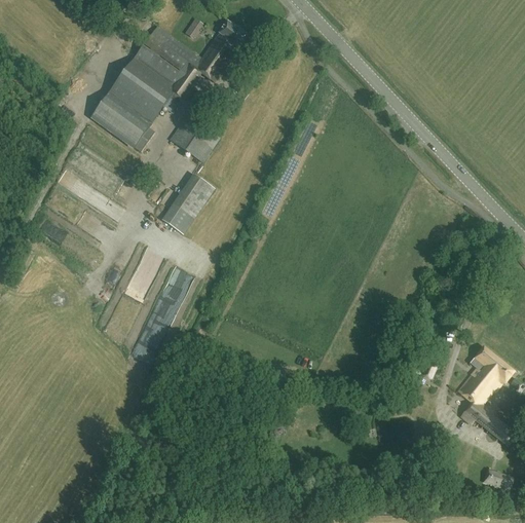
[(228,20),(202,57),(157,25),(102,103),(99,101),(98,103),(100,105),(92,115),(142,150),(155,131),(150,126),(166,103),(175,109),(202,72),(217,82),(236,52),(233,50),(247,31),(228,20)]
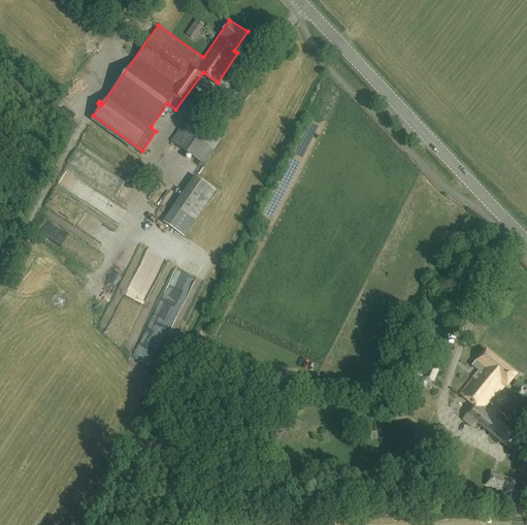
[(223,136),(209,127),(230,98),(220,91),(210,103),(208,102),(196,118),(190,113),(172,138),(204,162),(223,136)]
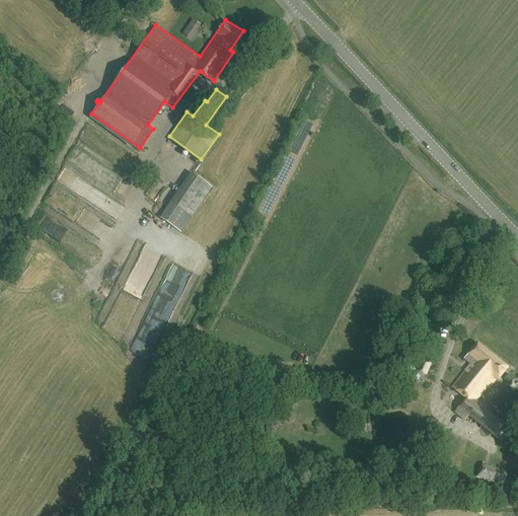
[(291,153),(289,160),(297,162),(299,156),(291,153)]
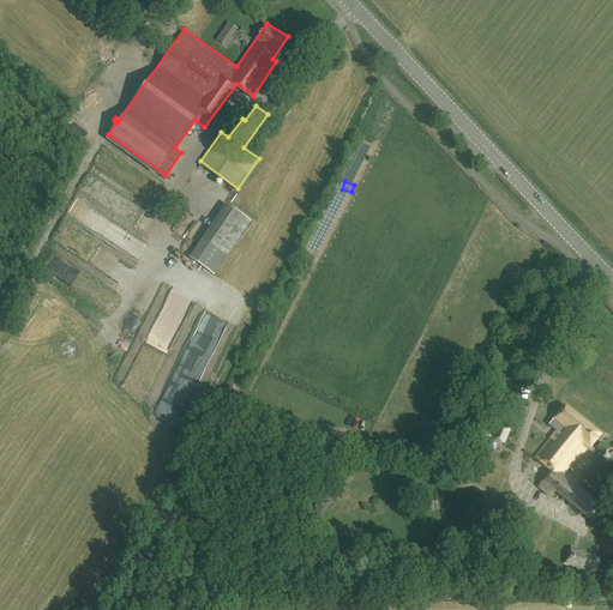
[(214,272),(252,218),(228,201),(191,255),(214,272)]
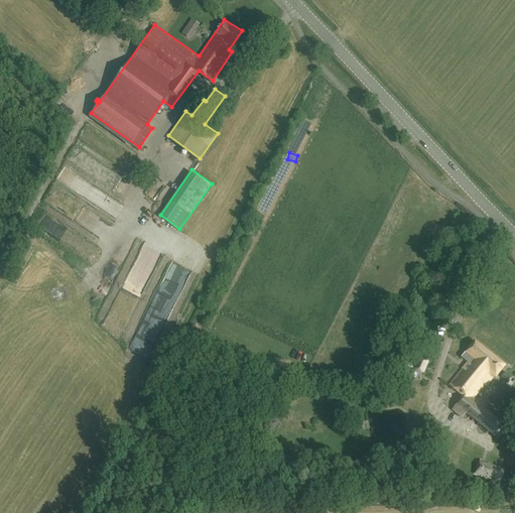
[(92,207),(83,221),(89,225),(98,211),(92,207)]
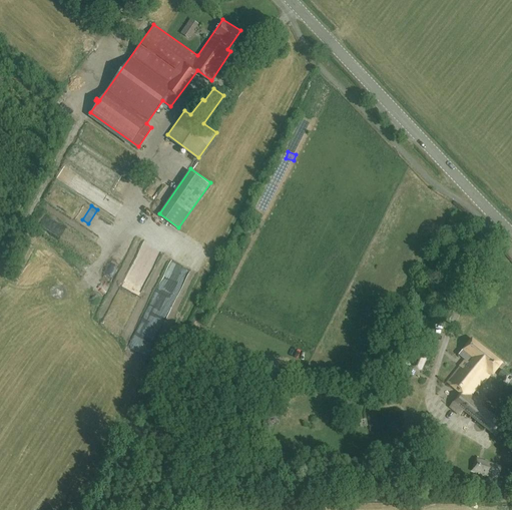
[(173,256),(186,251),(184,243),(175,245),(176,248),(172,250),(173,256)]
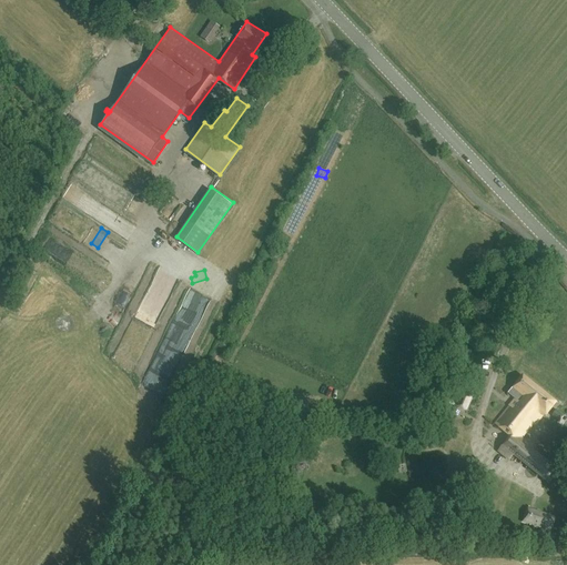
[(557,401),(540,387),(524,373),(509,391),(516,396),(496,421),(512,433),(499,449),(510,457),(515,453),(549,481),(559,468),(533,447),(535,444),(524,434),(535,420),(536,421),(544,411),(546,413),(557,401)]
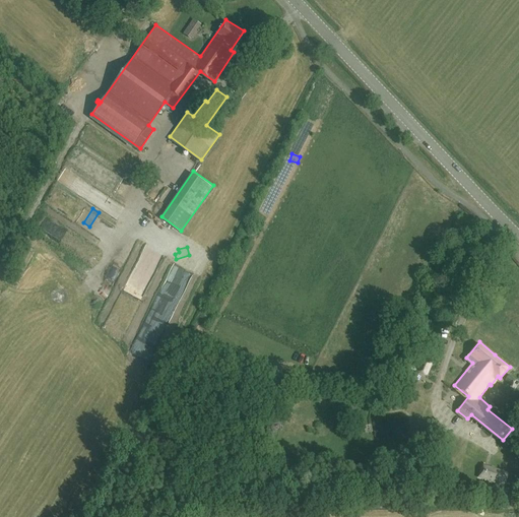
[(425,356),(418,369),(428,373),(434,360),(425,356)]
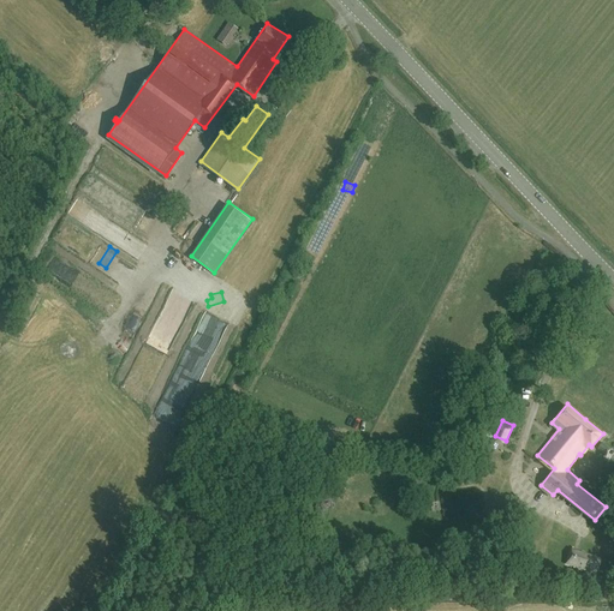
[(598,447),(607,453),(612,447),(603,439),(598,447)]
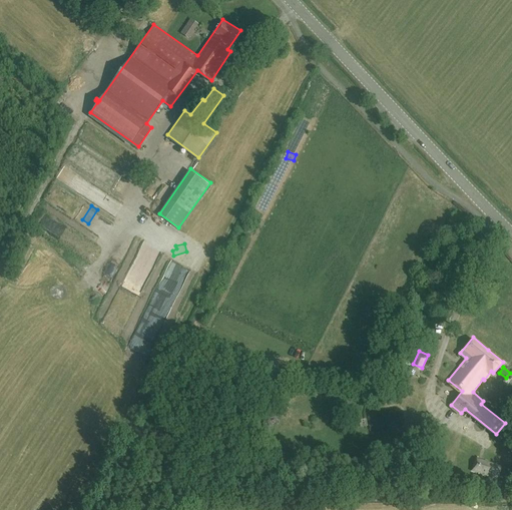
[(414,445),(409,460),(417,462),(421,447),(414,445)]
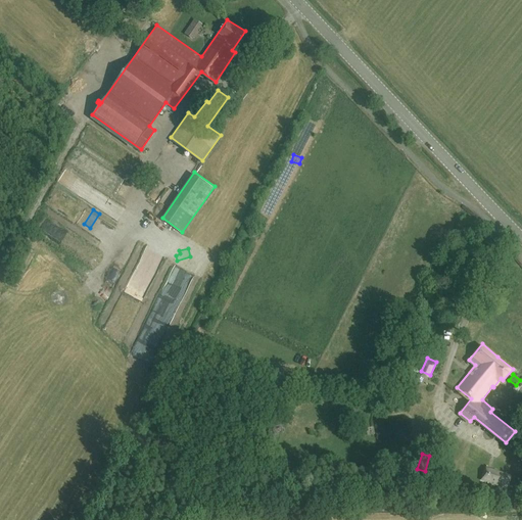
[(511,474),(486,466),(482,477),(507,485),(511,474)]
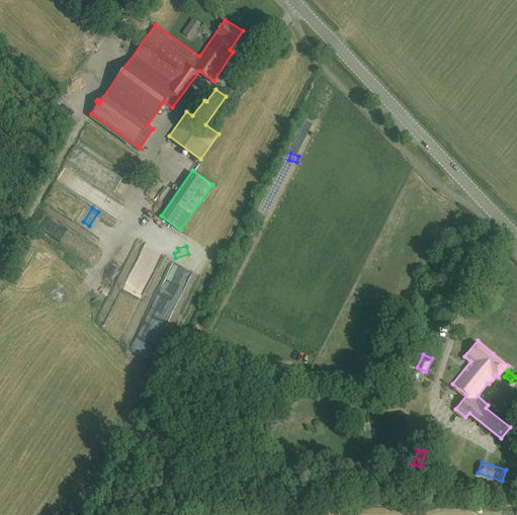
[(397,487),(409,487),(410,473),(398,471),(397,487)]
